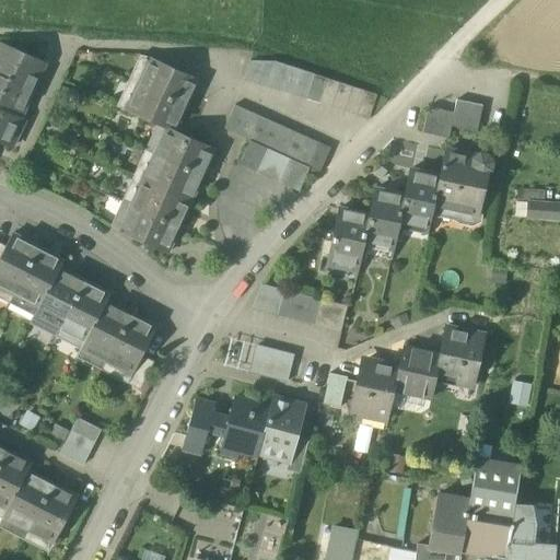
[(45,63),(3,45),(0,50),(0,77),(32,91),(45,63)]
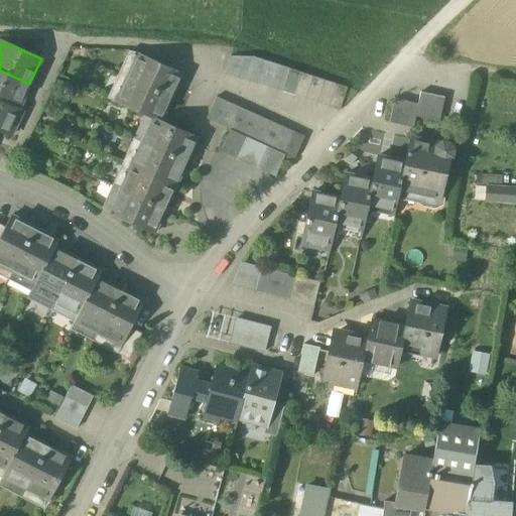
[(182,74),(147,57),(138,53),(127,78),(171,98),(182,74)]
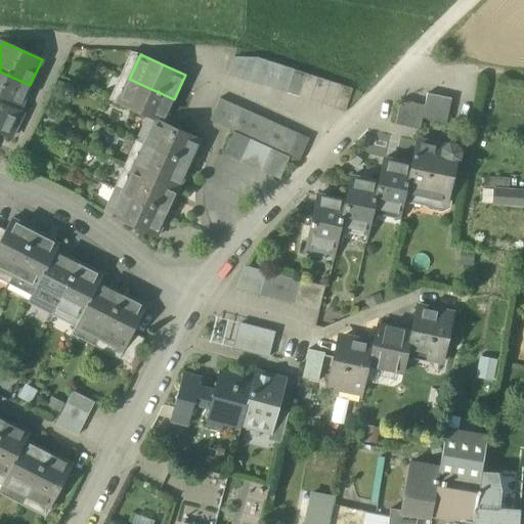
[(247,58),(233,57),(228,75),(239,79),(247,58)]
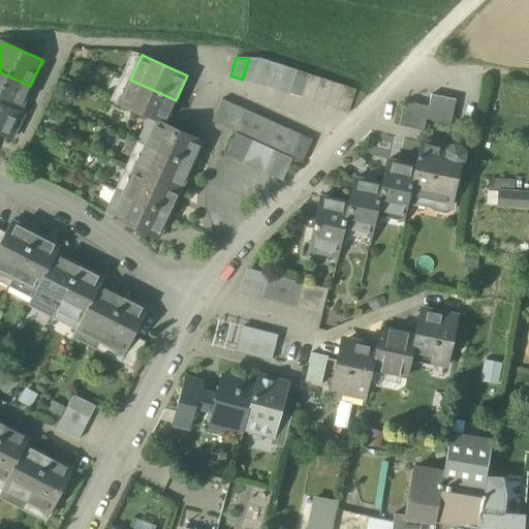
[(249,59),(242,80),(254,84),(261,60),(249,59)]
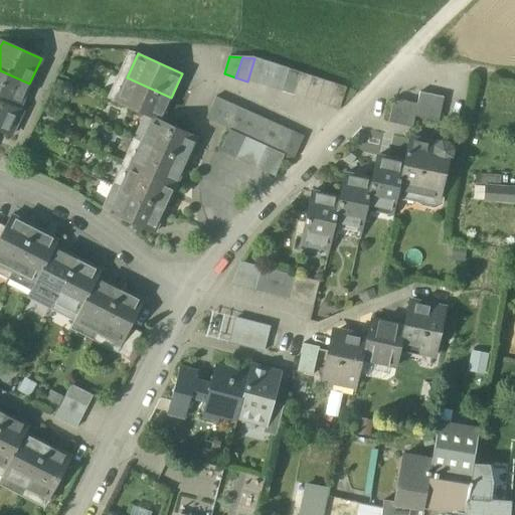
[(266,61),(254,58),(247,81),(259,84),(266,61)]
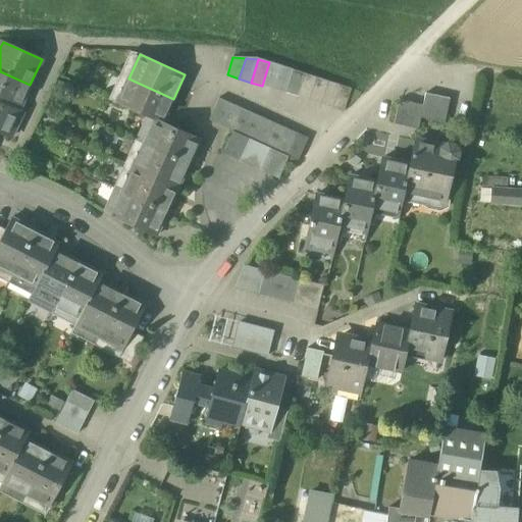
[(281,66),(269,62),(262,86),(273,90),(281,66)]
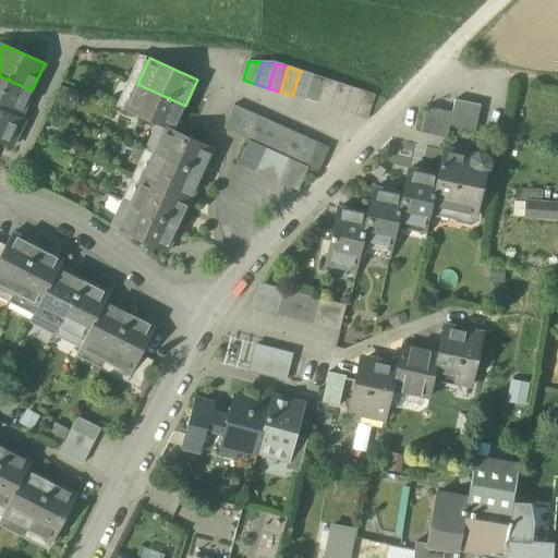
[(313,75),(301,71),(292,96),(305,100),(313,75)]
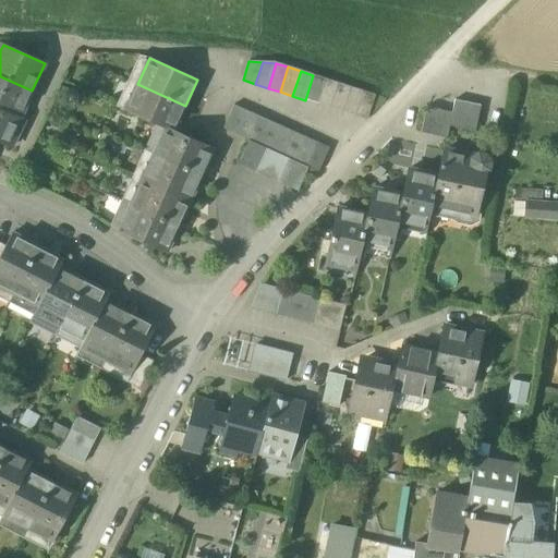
[(326,80),(313,75),(305,100),(317,104),(326,80)]
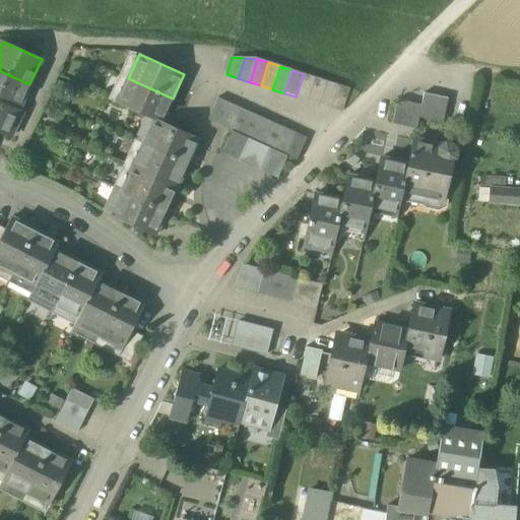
[(0,71),(0,102),(18,111),(29,84),(0,71)]
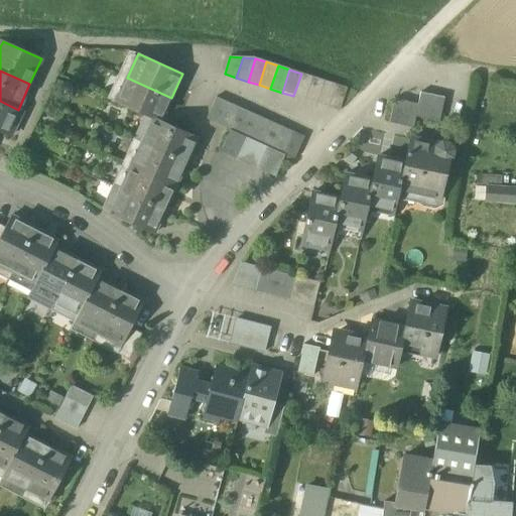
[(301,74),(293,96),(304,100),(312,77),(301,74)]
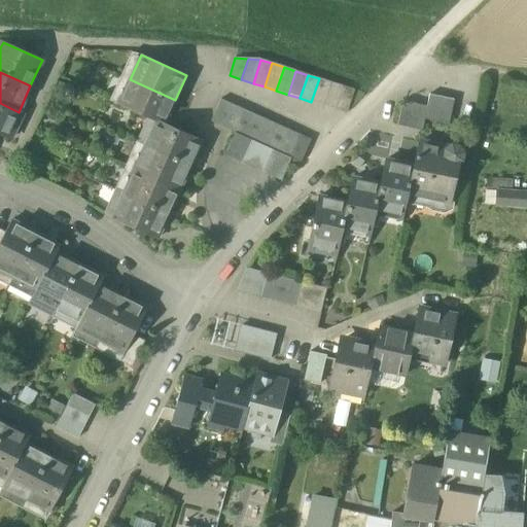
[(330,82),(319,78),(311,102),(323,106),(330,82)]
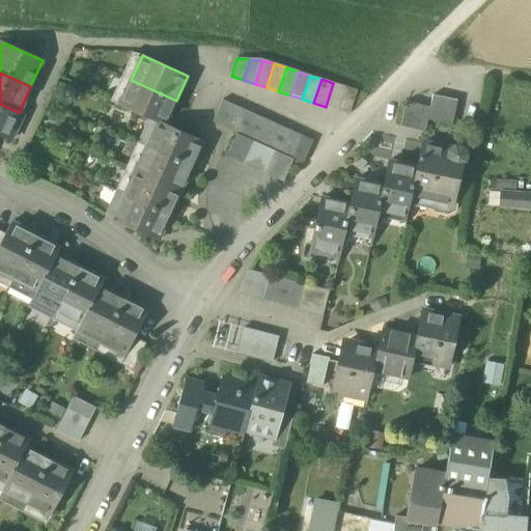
[(176,101),(131,80),(119,105),(158,121),(165,126),(176,101)]
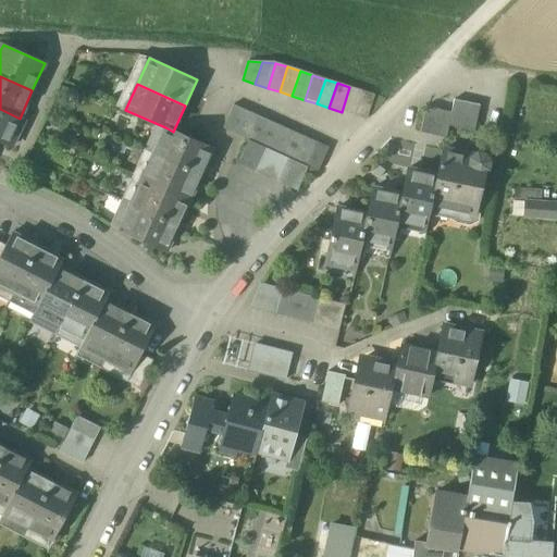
[(362,91),(349,87),(342,112),(354,115),(362,91)]
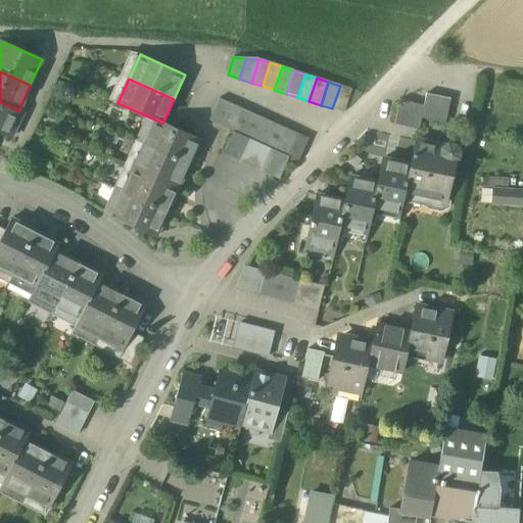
[(351,89),(340,86),(332,108),(344,112),(351,89)]
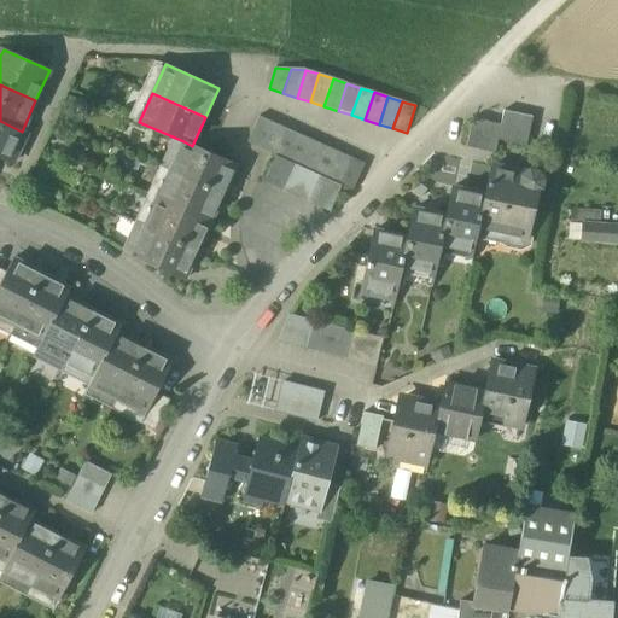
[(518,114),(503,111),(501,124),(497,139),(512,143),(518,114)]
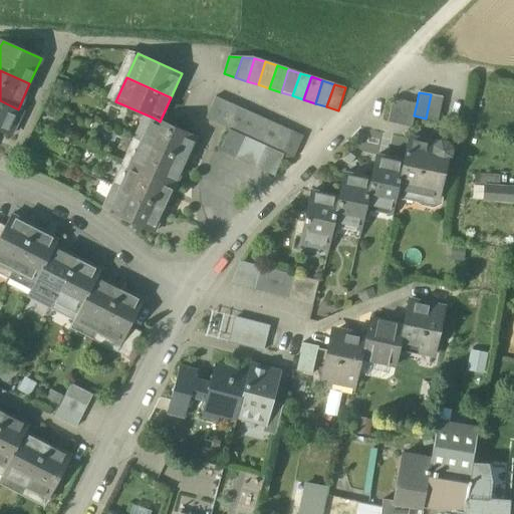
[(442,97),(431,94),(426,118),(437,120),(442,97)]
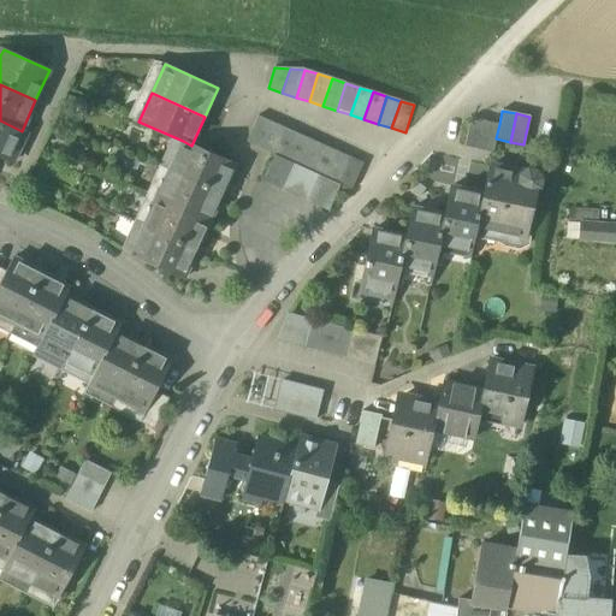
[(271,122),(258,116),(246,142),(259,148),(271,122)]
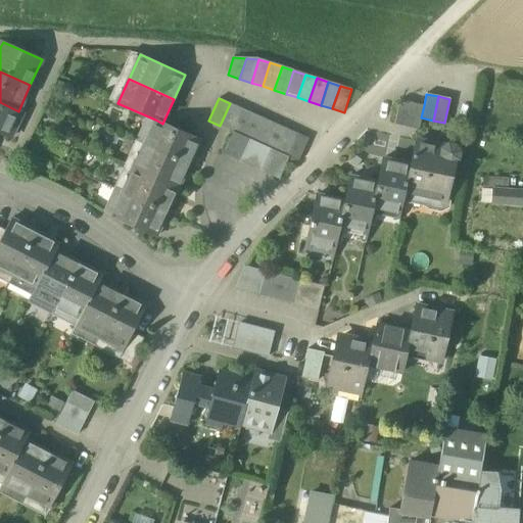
[(412,103),(399,100),(394,125),(407,127),(412,103)]
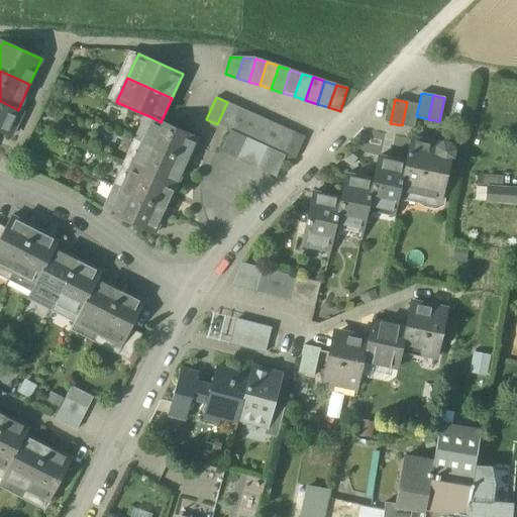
[(18,110),(0,101),(0,132),(10,137),(21,111),(18,110)]
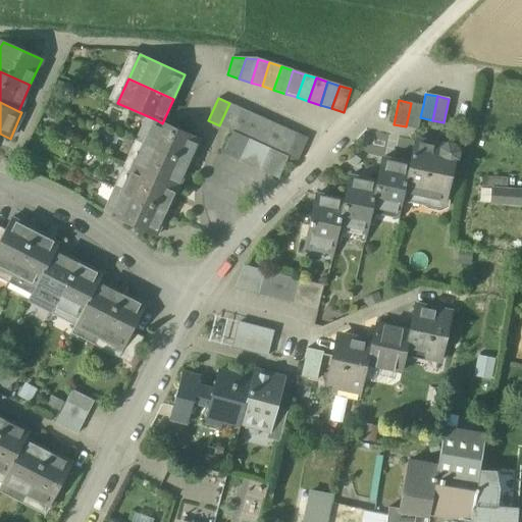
[(241,108),(229,103),(219,125),(230,131),(241,108)]
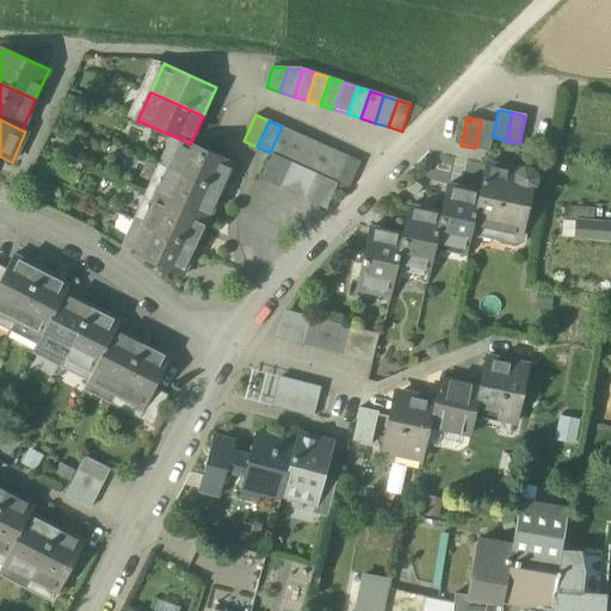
[(495,123),(481,121),(475,148),(489,152),(492,137),(495,123)]
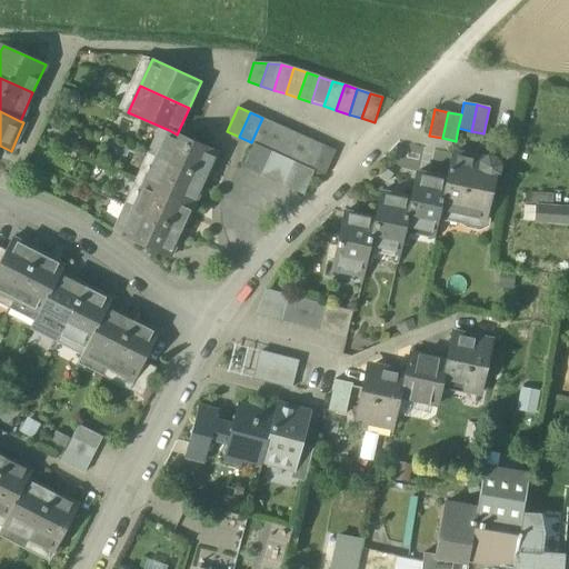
[(275,123),(262,118),(251,142),(253,143),(263,148),(275,123)]
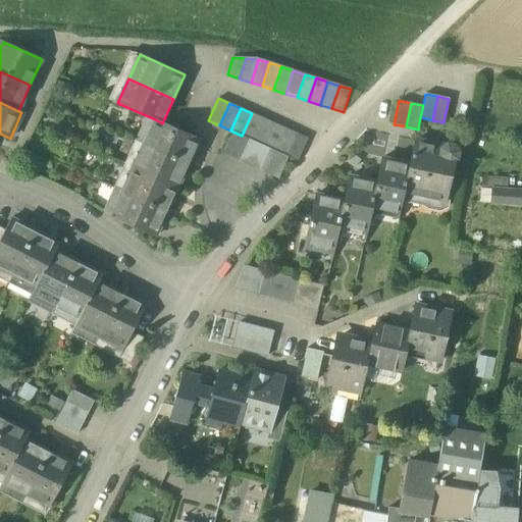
[(263,118),(252,113),(242,136),(251,140),(253,141),(263,118)]
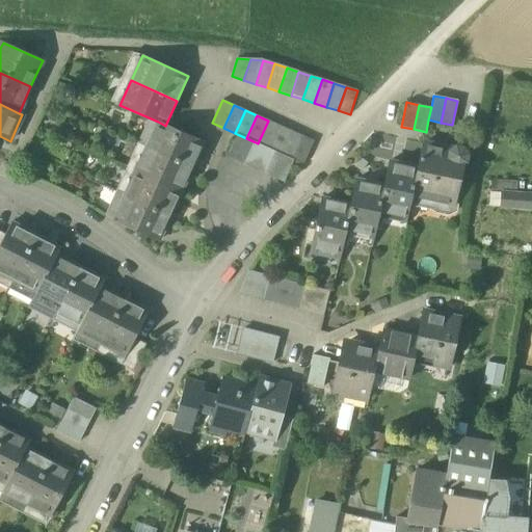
[(280,126),(268,121),(258,143),(265,147),(269,149),(280,126)]
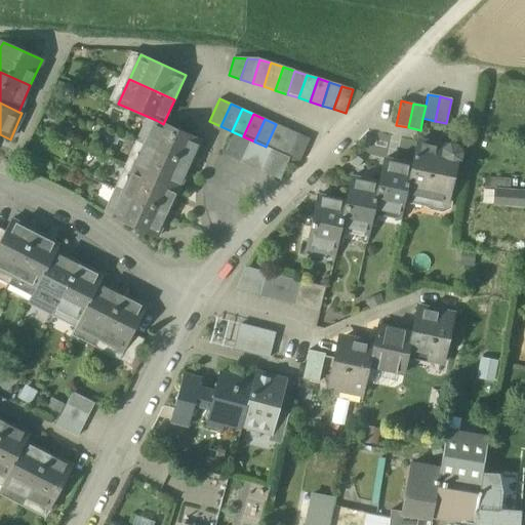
[(163,124),(156,120),(145,145),(189,164),(199,140),(163,124)]
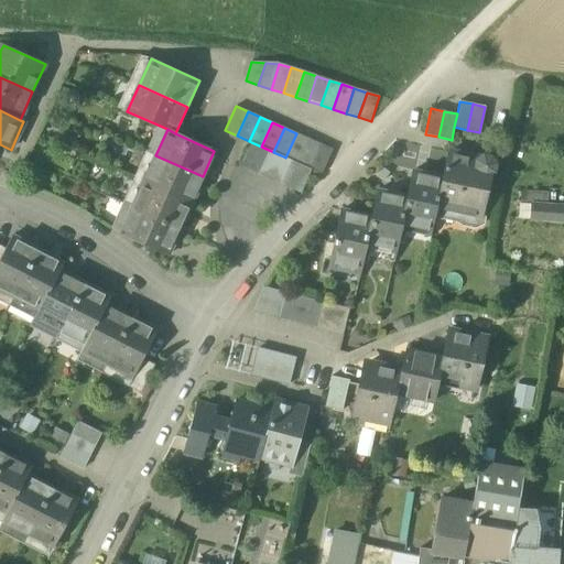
[(308,139),(296,133),(285,158),(292,161),(297,163),(308,139)]
